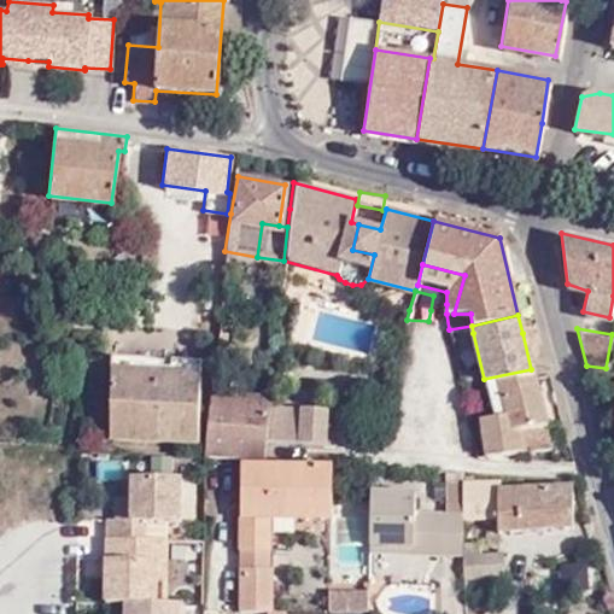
[(144,355),(110,354),(110,368),(144,370),(144,355)]
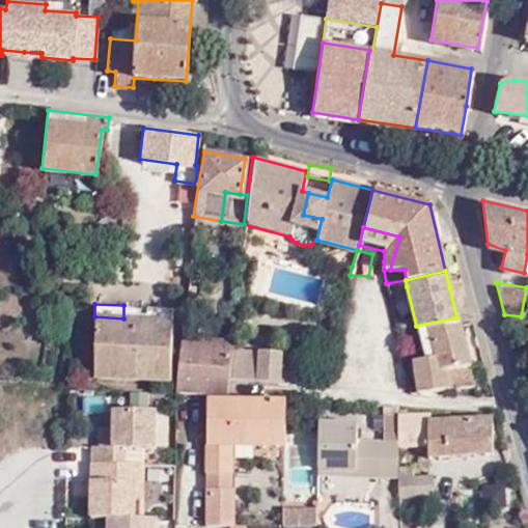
[(170,306),(145,305),(145,318),(170,321),(170,306)]
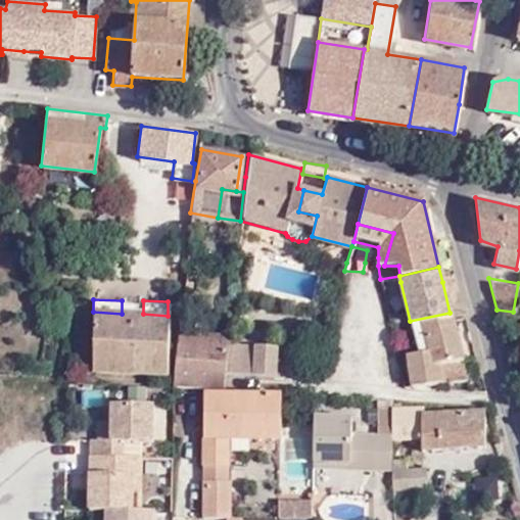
[(91,368),(164,371),(168,316),(143,314),(122,314),(93,312),(91,368)]
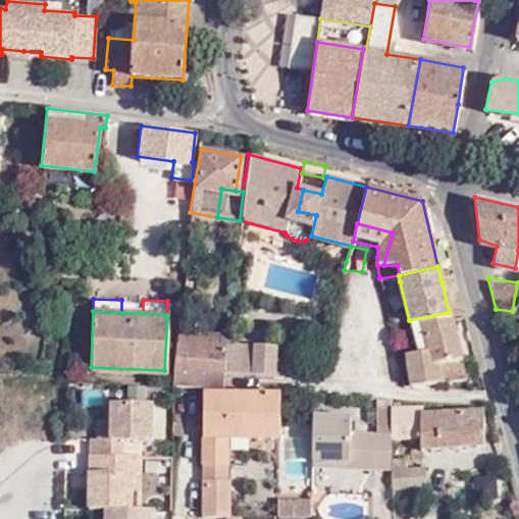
[(438,361),(459,357),(449,312),(409,320),(415,344),(422,342),(424,350),(405,352),(409,382),(440,380),(438,361)]
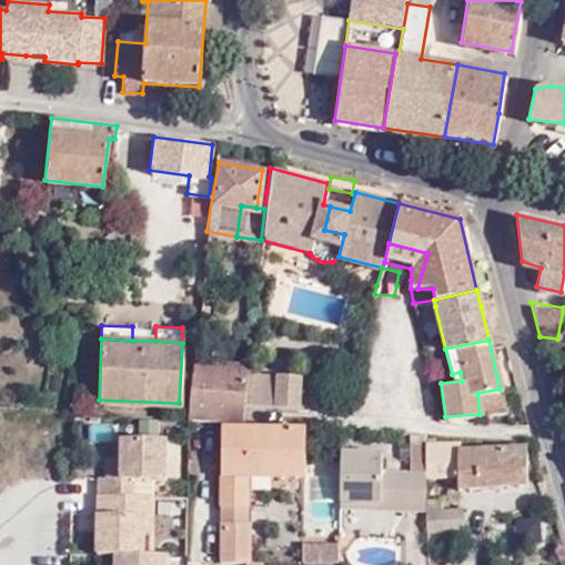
[(194,343),(187,414),(187,416),(240,420),(241,400),(244,370),(245,362),(207,360),(207,344),(194,343)]
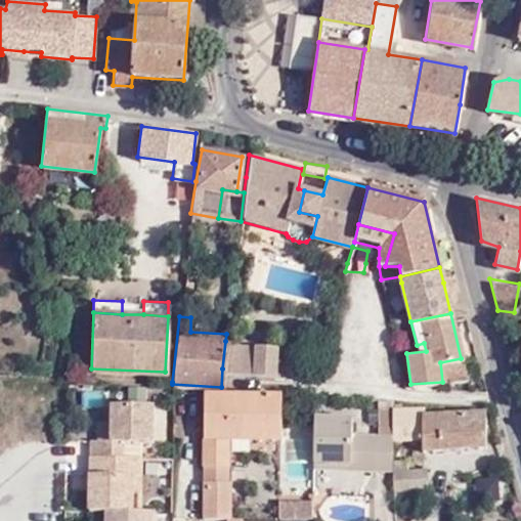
[(272,373),(273,345),(225,341),(222,368),(272,373)]
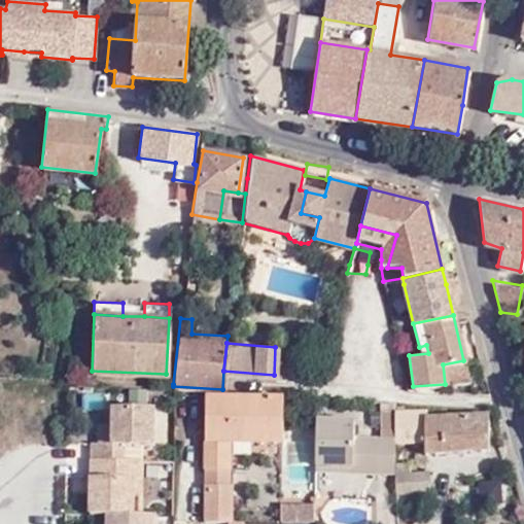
[(445,384),(468,381),(463,360),(443,364),(445,384)]
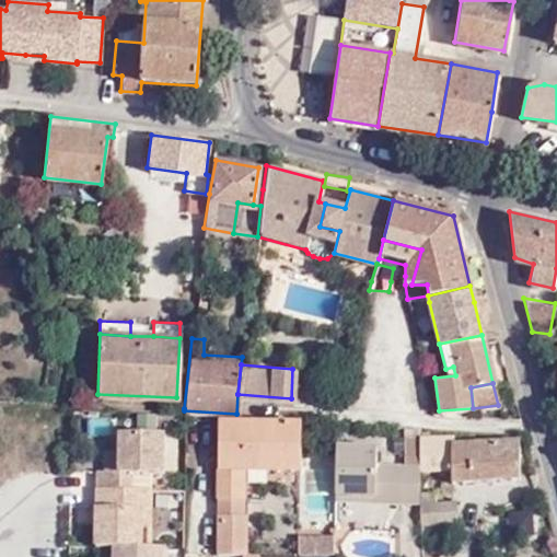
[(150,408),(132,407),(132,416),(150,417),(150,408)]
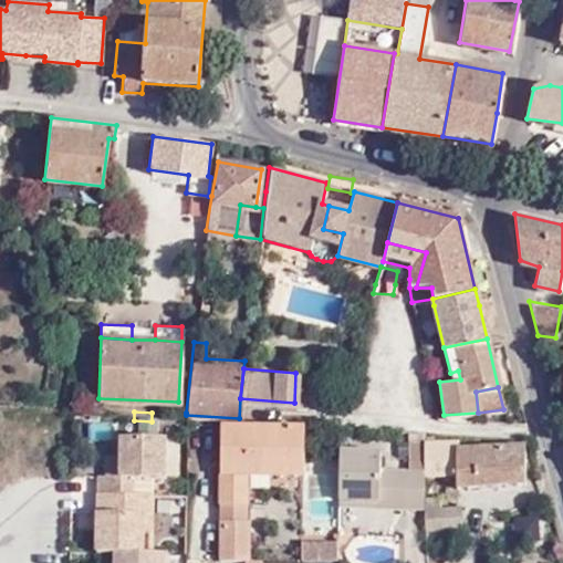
[(246,471),(302,471),(302,423),(219,421),(218,502),(244,501),(246,471)]
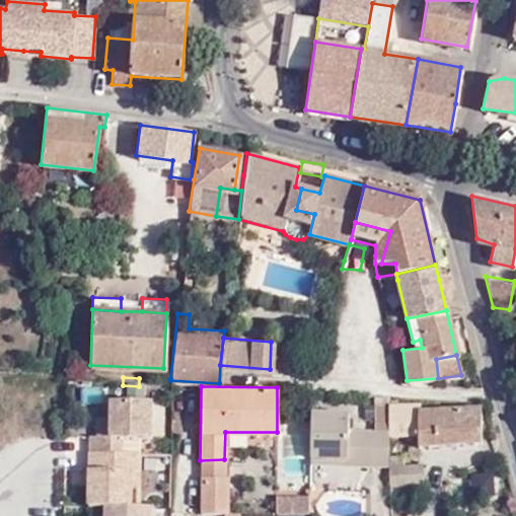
[(98,417),(98,432),(92,432),(92,451),(120,452),(121,432),(148,432),(149,399),(108,398),(108,417),(98,417)]
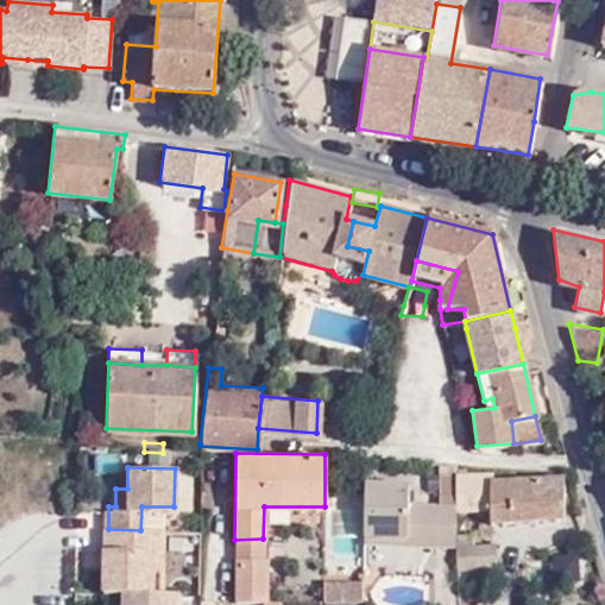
[(127,467),(109,467),(108,506),(115,506),(115,489),(127,489),(127,467)]
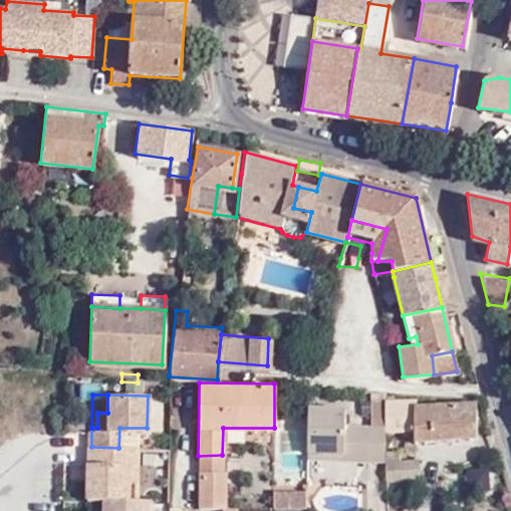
[(414,405),(413,398),(382,398),(384,431),(414,431),(414,405)]
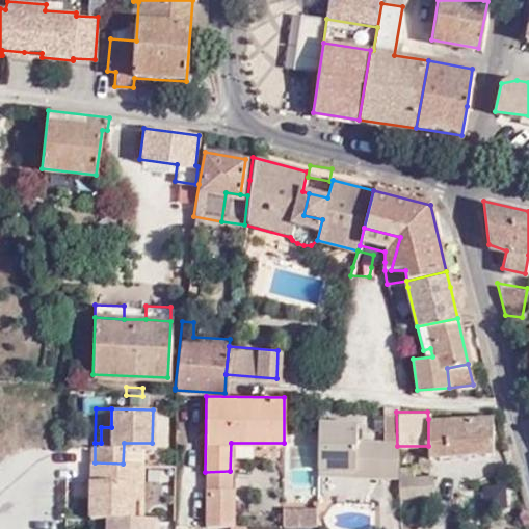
[(492,452),(490,417),(428,419),(428,446),(428,455),(492,452)]
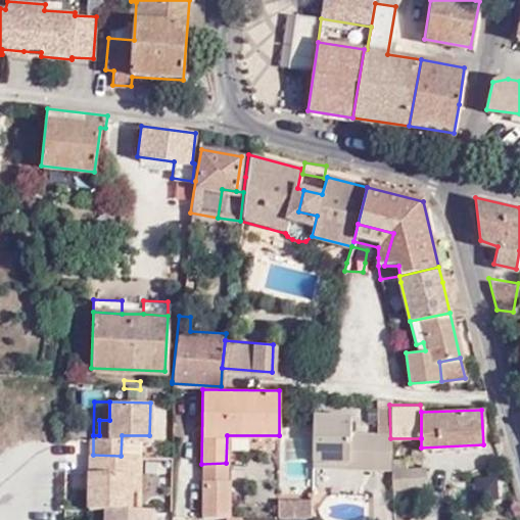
[(377,434),(373,434),(350,434),(350,417),(312,416),(311,462),(349,463),(349,468),(372,469),(390,469),(389,434),(377,434)]
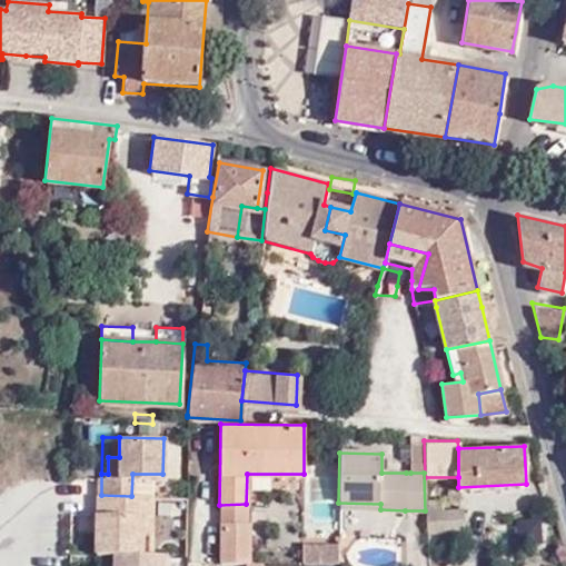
[(140,516),(149,516),(150,496),(132,496),(131,496),(101,495),(100,529),(100,554),(113,554),(140,554),(140,516)]
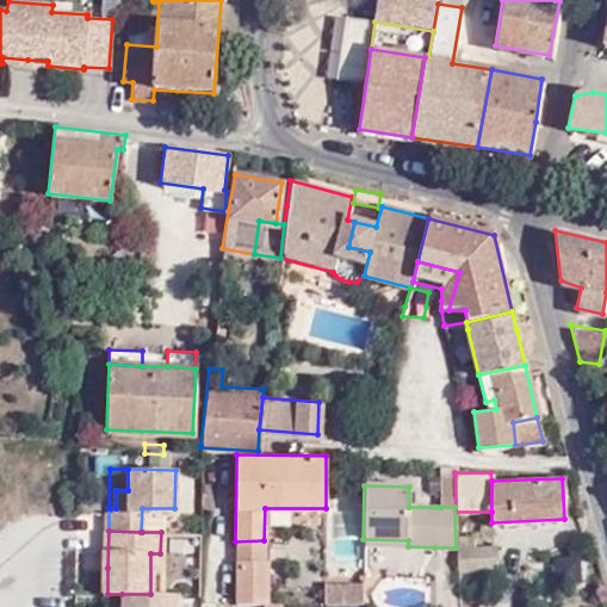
[(472,532),(456,532),(457,569),(496,568),(496,544),(474,544),(472,532)]
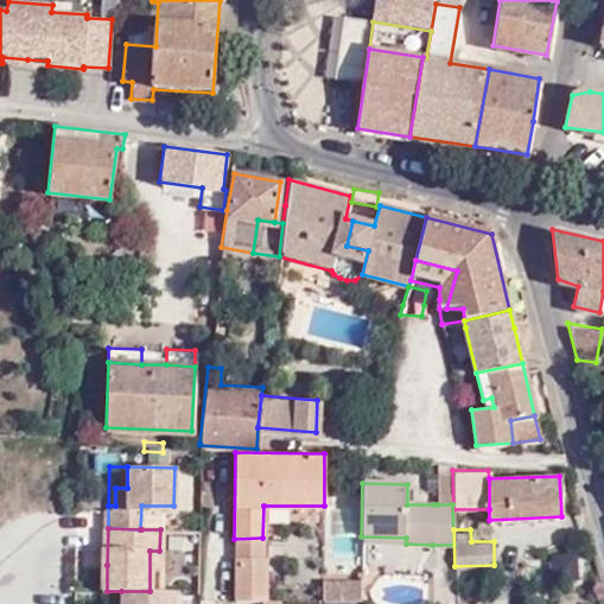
[(262,557),(262,538),(234,539),(235,555),(262,557)]
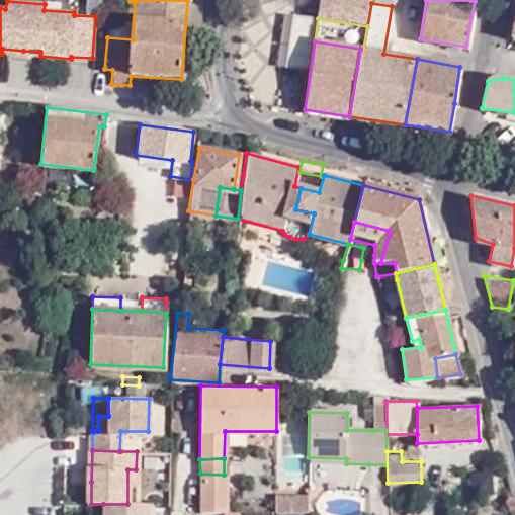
[(127,504),(135,504),(136,469),(127,469),(127,504)]
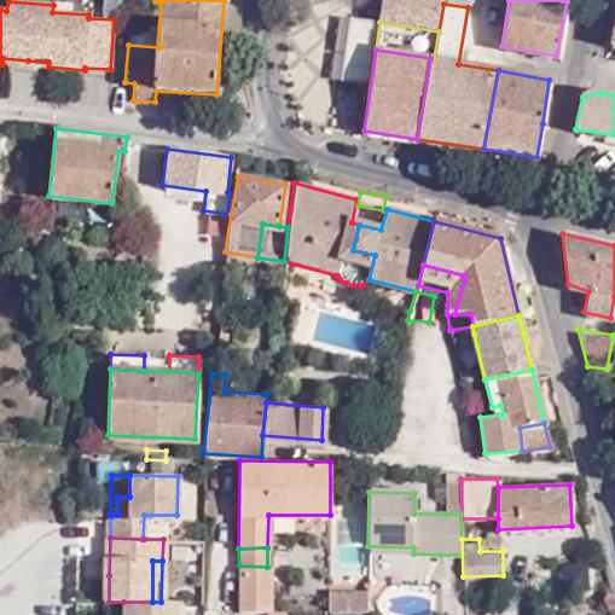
[(267,567),(239,566),(238,566),(237,609),(265,609),(268,609),(270,567),(267,567)]
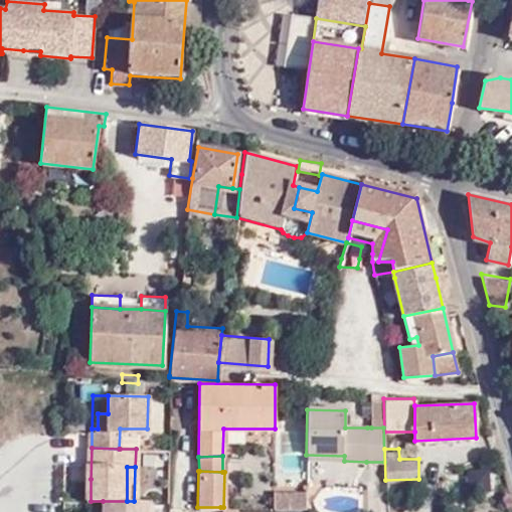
[(304,493),(271,493),(271,509),(304,509),(304,493)]
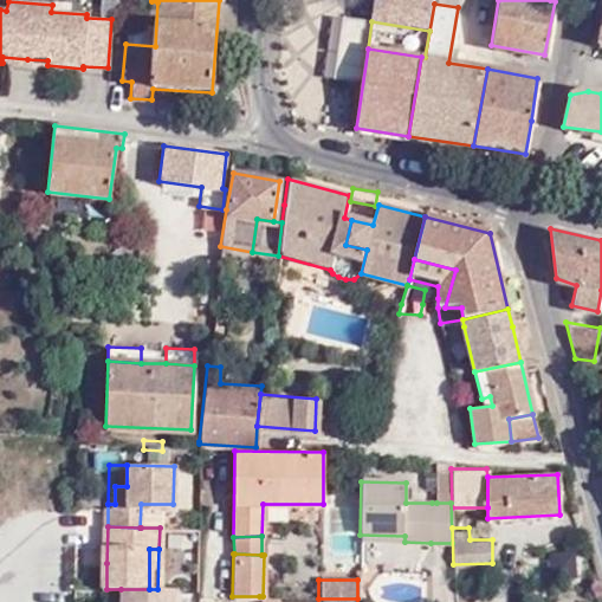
[(173,601),(174,590),(157,589),(149,589),(121,589),(120,601),(173,601)]
